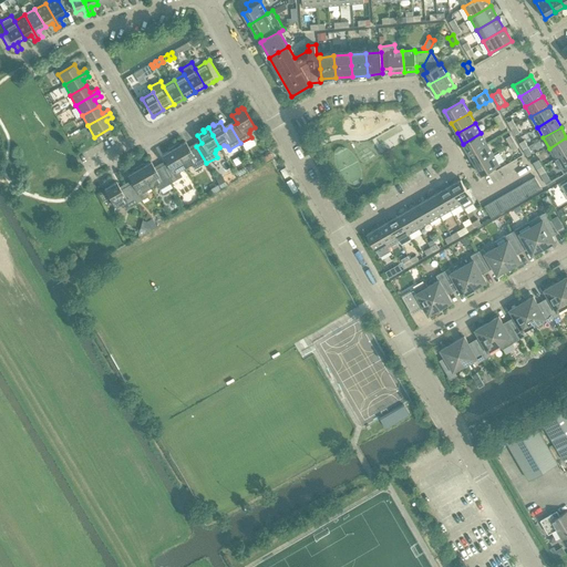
[(481,133),(463,144),(468,154),(487,144),(481,133)]
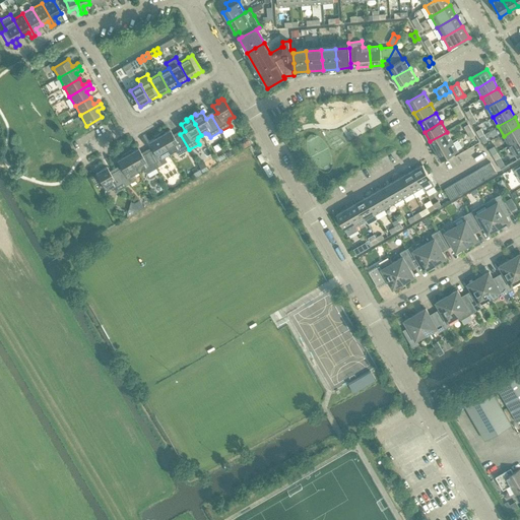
[(509,145),(519,138),(519,126),(504,136),(509,145)]
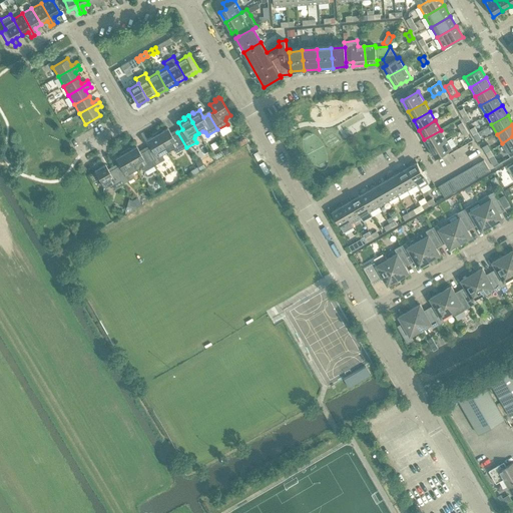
[(186,147),(177,132),(172,135),(168,128),(162,131),(161,130),(156,133),(167,151),(171,149),(174,150),(176,153),(186,147)]
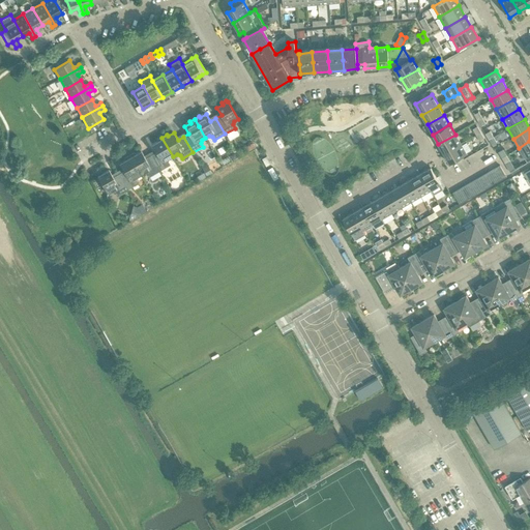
[(455,135),(438,144),(444,153),(461,144),(455,135)]
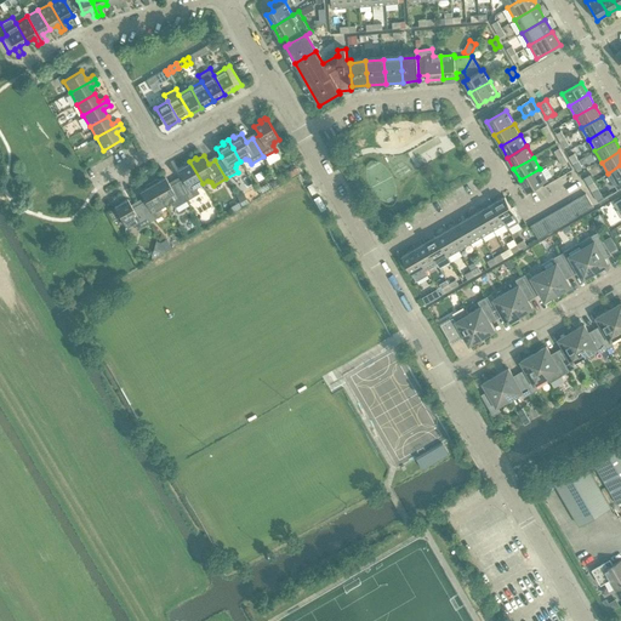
[(199,186),(203,183),(189,161),(184,164),(184,166),(178,170),(183,178),(177,182),(188,200),(200,194),(198,189),(199,186)]
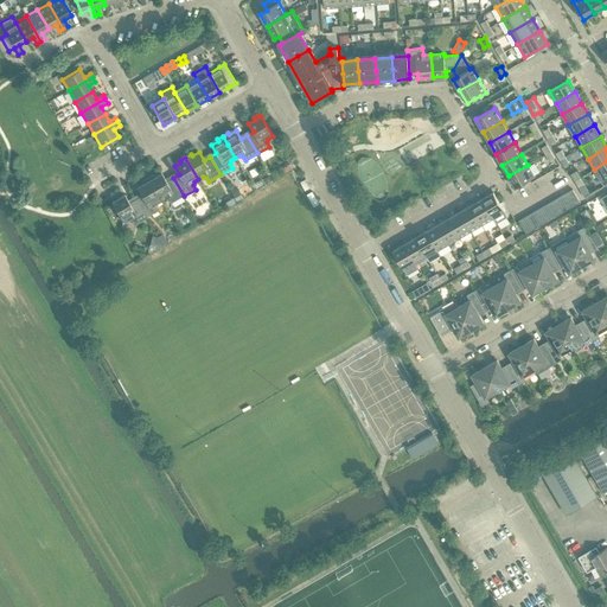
[(606,161),(594,170),(604,186),(606,184),(606,161)]
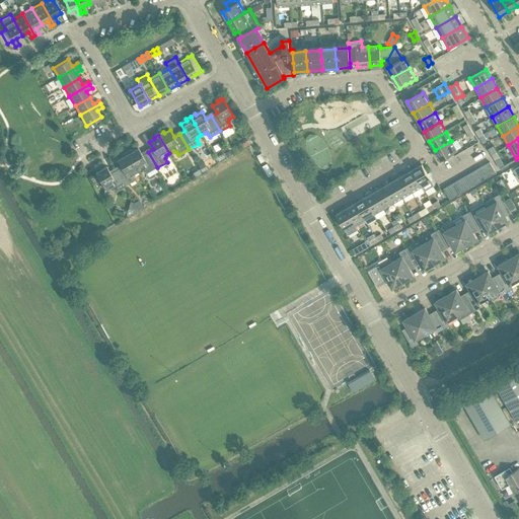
[(451,141),(435,150),(441,160),(457,151),(456,150),(461,147),(457,140),(452,143),(451,141)]
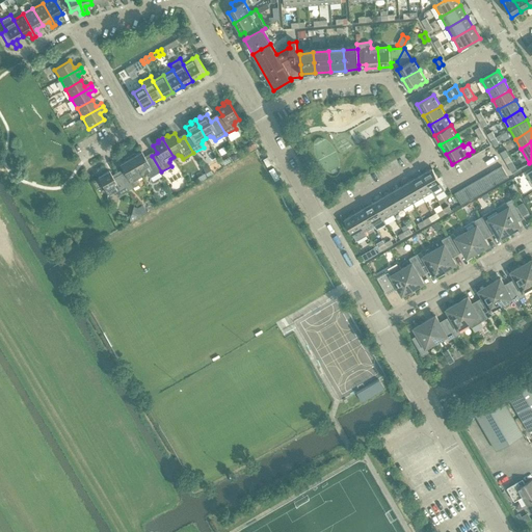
[(161,171),(152,156),(147,159),(141,152),(136,155),(135,154),(130,157),(141,176),(144,174),(149,175),(150,178),(161,171)]
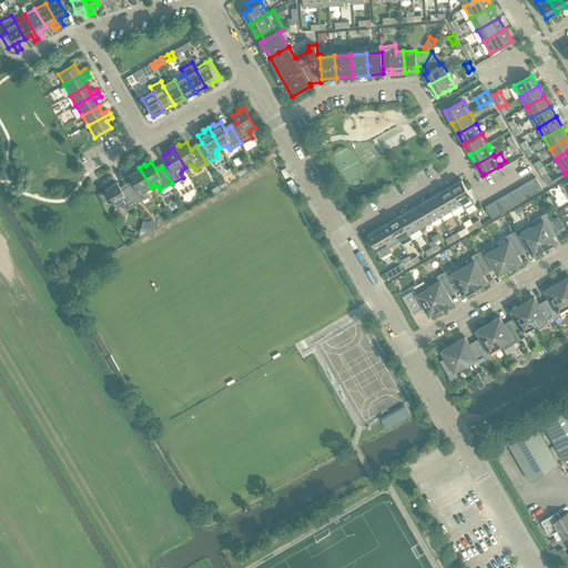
[(146,190),(151,188),(139,168),(133,170),(134,172),(129,175),(133,183),(128,186),(137,203),(148,198),(145,193),(146,190)]
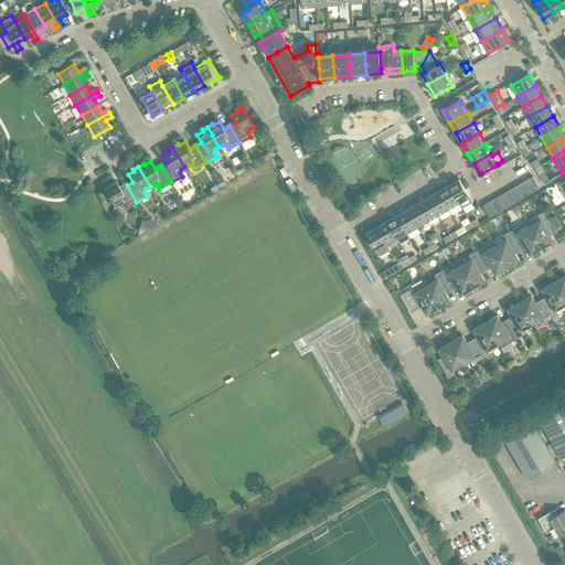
[(214,179),(217,184),(220,189),(226,185),(221,176),(214,179)]
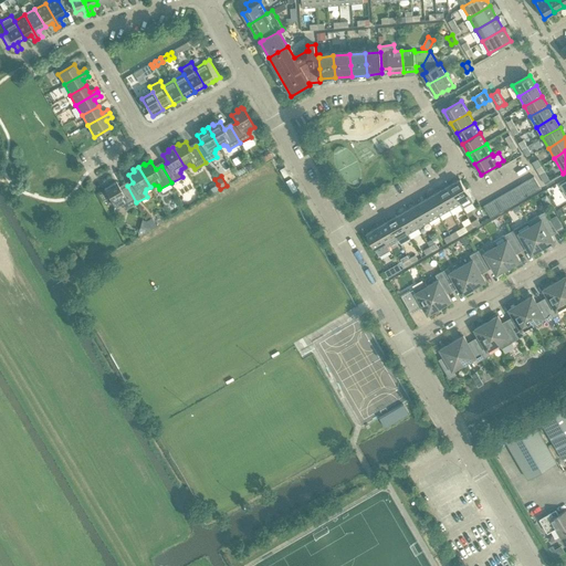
[(527,180),(534,192),(541,189),(534,177),(527,180)]
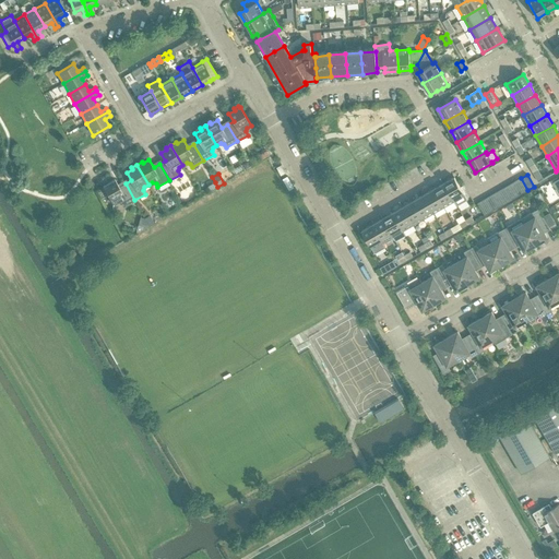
[(454,177),(444,183),(454,201),(458,205),(467,200),(465,194),(454,177)]
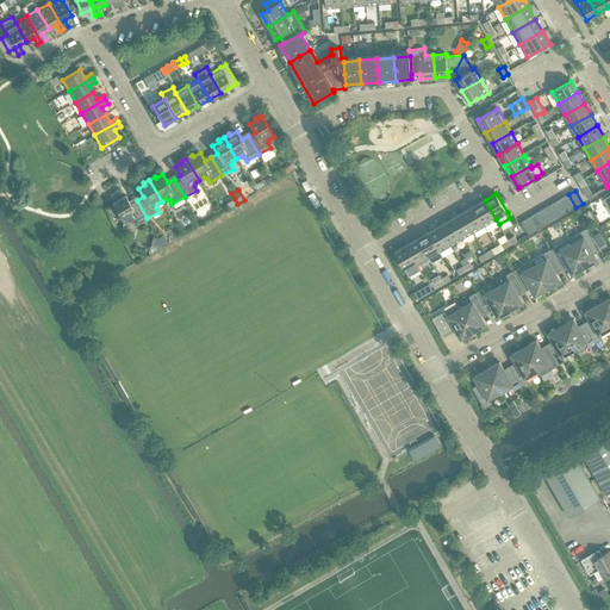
[(568,211),(576,207),(568,194),(561,199),(568,211)]
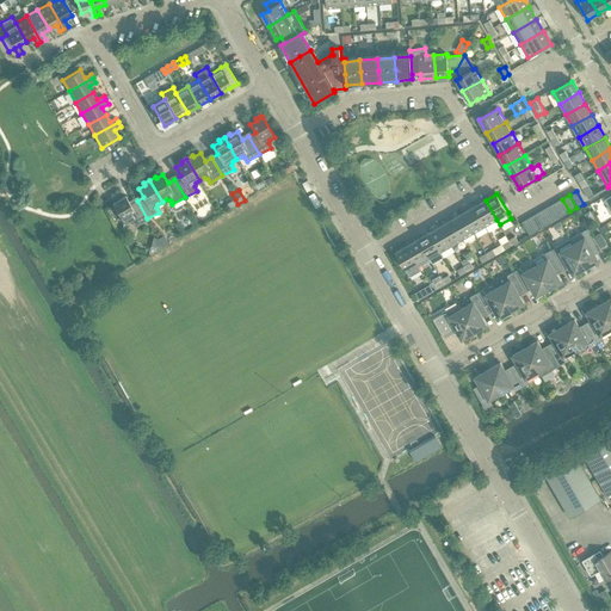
[(147,218),(137,201),(130,204),(125,196),(119,199),(118,198),(112,201),(113,203),(112,203),(124,223),(129,221),(133,222),(135,226),(147,218)]
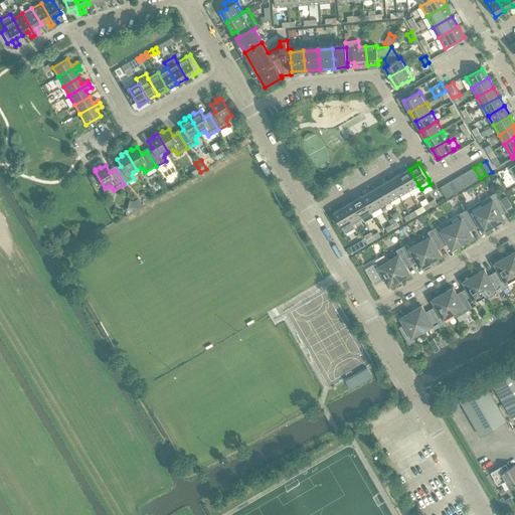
[(475,182),(480,178),(474,168),(469,171),(475,182)]
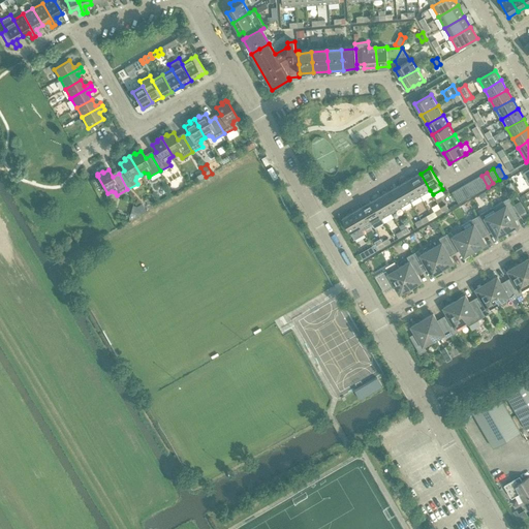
[(421,174),(410,179),(421,195),(430,190),(421,174)]
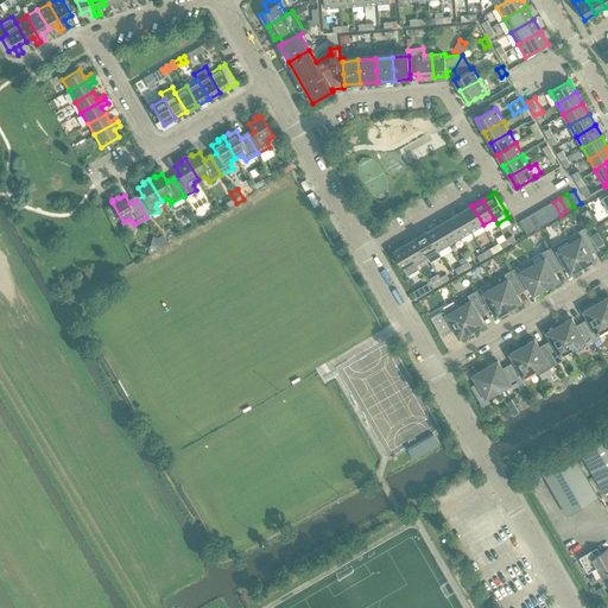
[(553,219),(561,215),(553,202),(546,206),(553,219)]
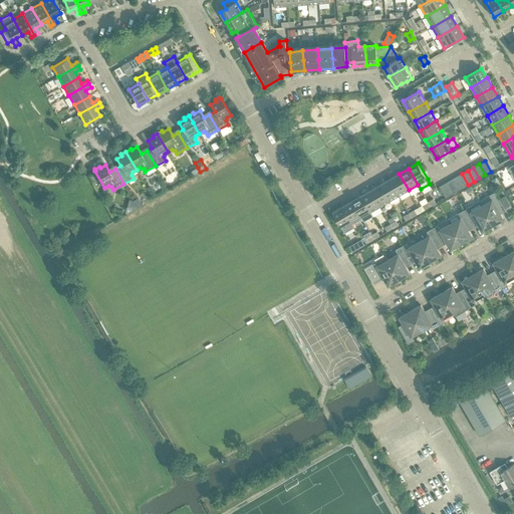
[(399,174),(390,180),(400,196),(409,190),(399,174)]
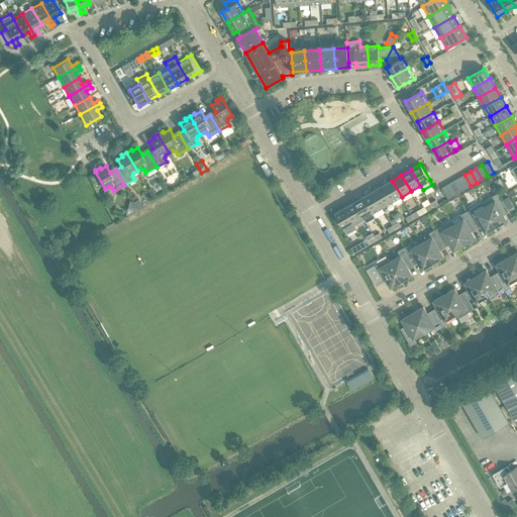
[(466,189),(471,186),(464,175),(458,178),(466,189)]
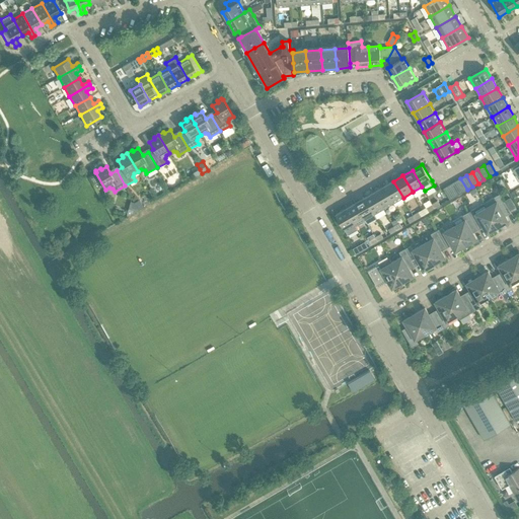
[(461,193),(467,190),(460,178),(455,182),(461,193)]
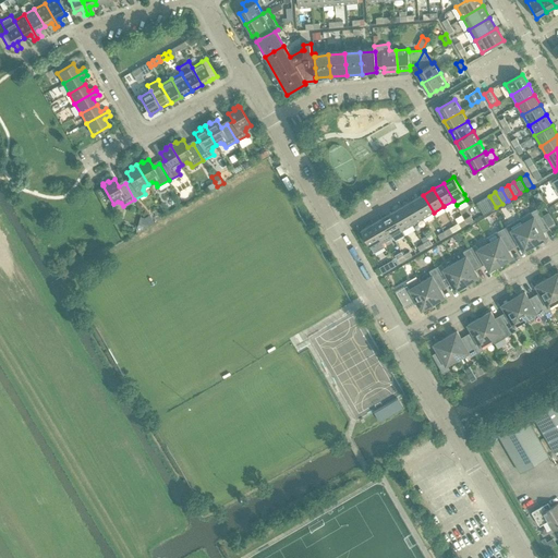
[(423,195),(413,201),(423,218),(434,213),(423,195)]
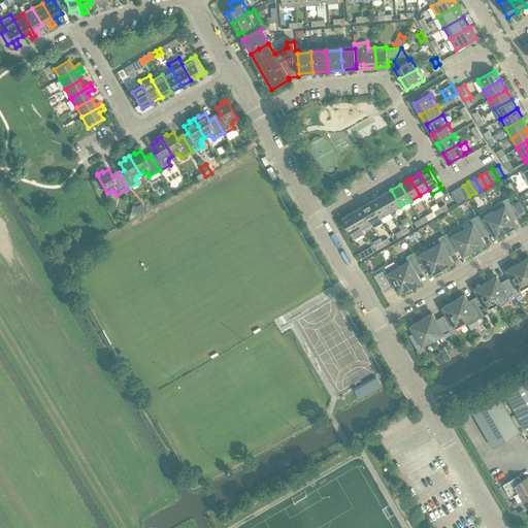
[(463,200),(469,196),(463,186),(457,189),(463,200)]
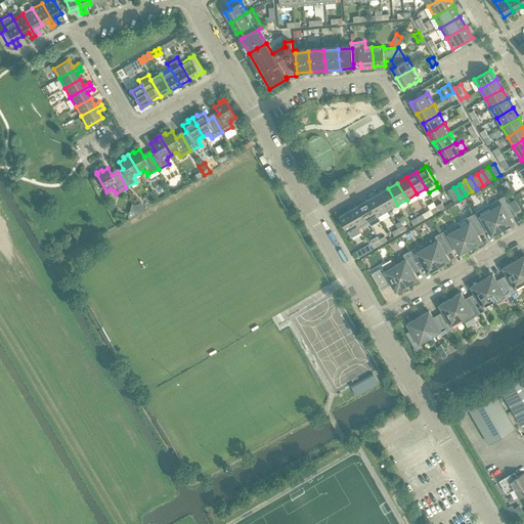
[(454,202),(460,199),(453,187),(447,190),(454,202)]
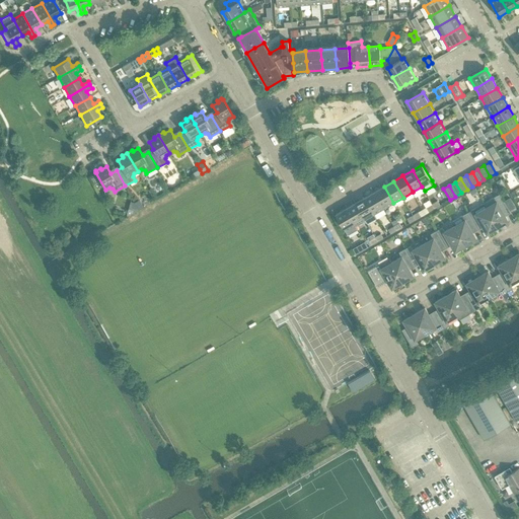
[(384,187),(374,192),(384,209),(393,203),(384,187)]
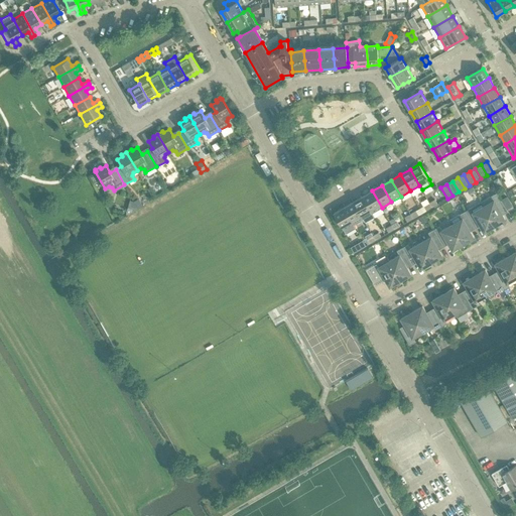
[(372,190),(363,197),(373,213),(382,208),(372,190)]
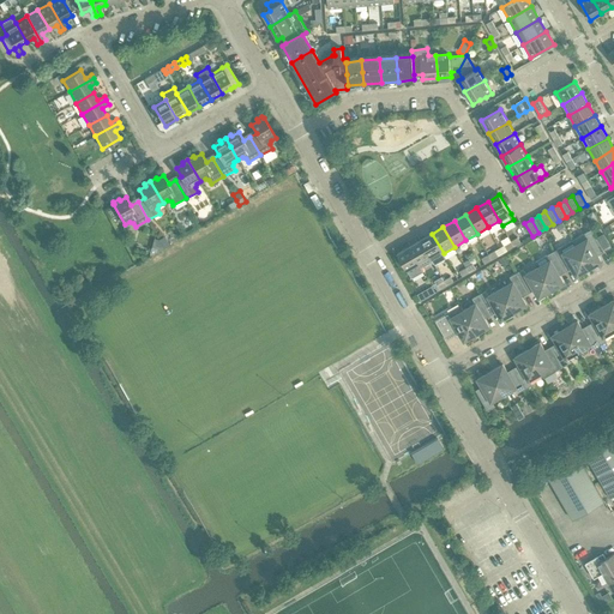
[(591,229),(572,240),(576,246),(589,269),(601,262),(599,256),(605,252),(603,250),(596,238),(591,229)]
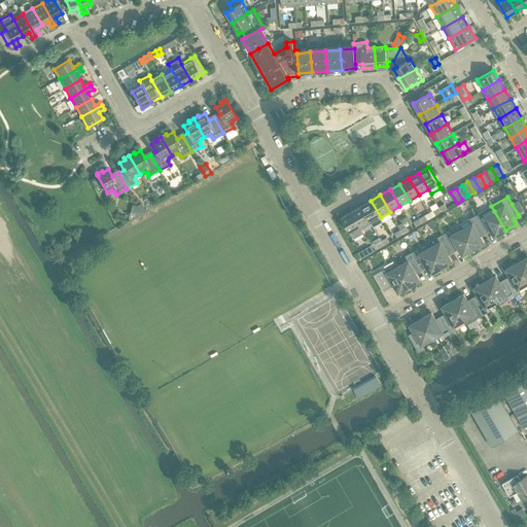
[(371,201),(361,206),(371,223),(374,227),(383,221),(381,217),(371,201)]
